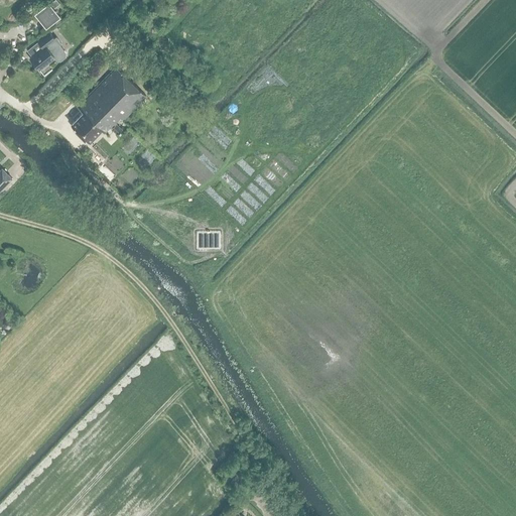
[(59,4),(55,0),(54,0),(50,3),(54,8),(59,4)]
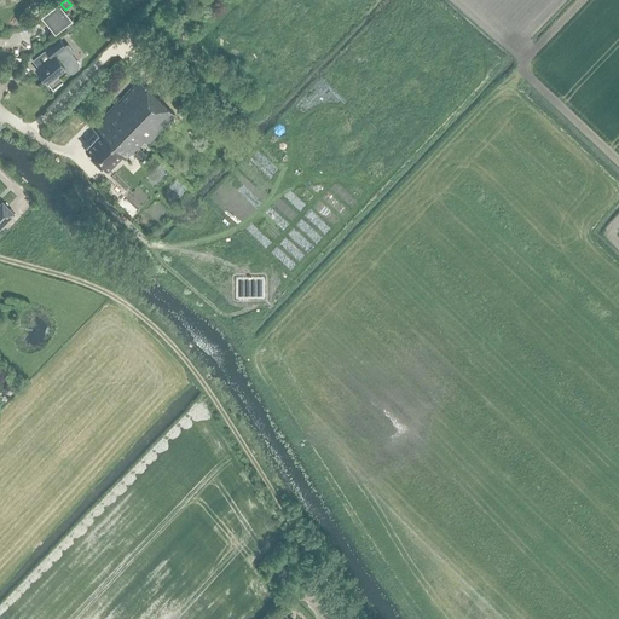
[(58,7),(45,17),(56,30),(69,19),(58,7)]
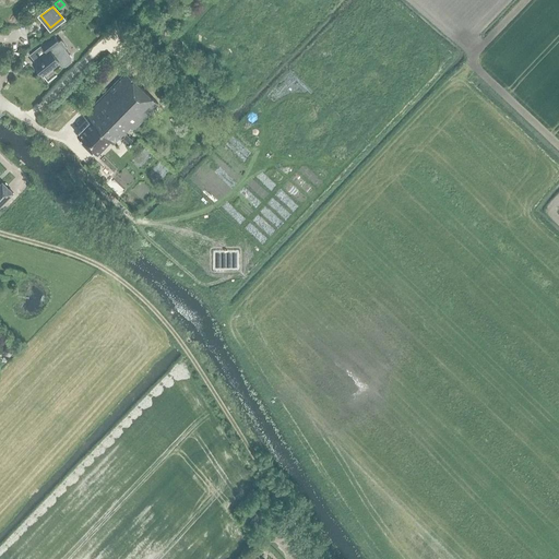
[(57,43),(51,36),(39,47),(45,52),(32,63),(42,75),(58,62),(61,66),(64,66),(70,60),(70,57),(62,48),(64,47),(59,40),(57,43)]
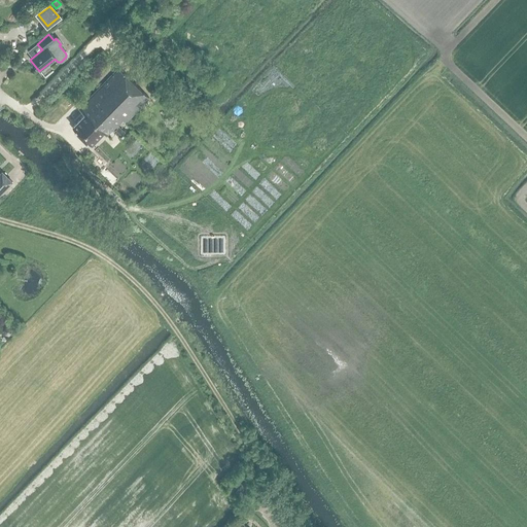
[(124,133),(120,129),(119,128),(148,98),(118,69),(78,109),(83,115),(72,128),(91,145),(102,133),(105,136),(111,130),(119,138),(124,133)]
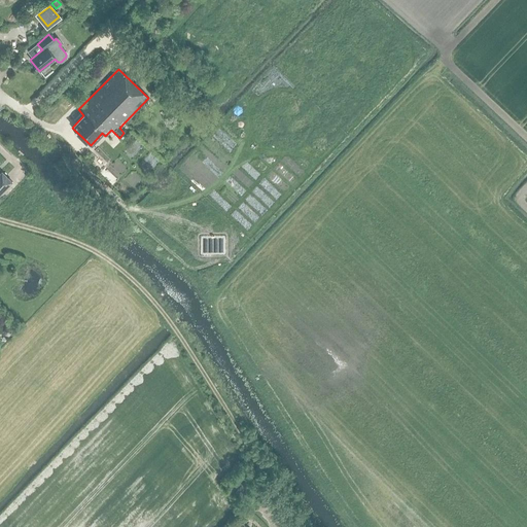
[(1,172),(0,173),(0,194),(11,182),(1,172)]
